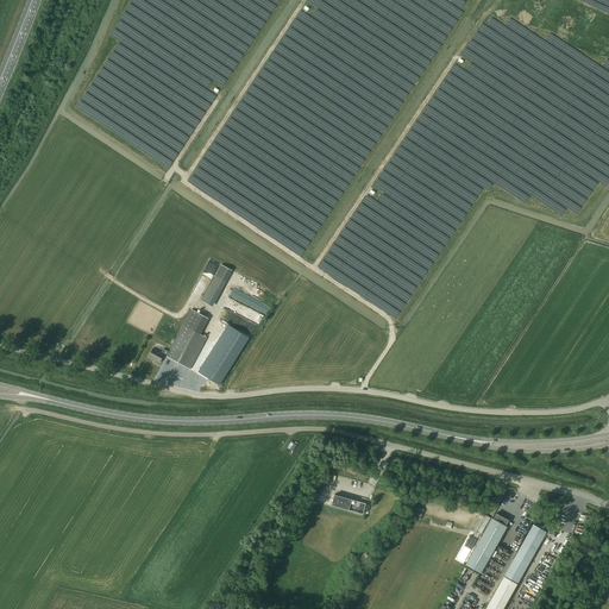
[(215,275),(201,301),(212,307),(226,281),(215,275)]
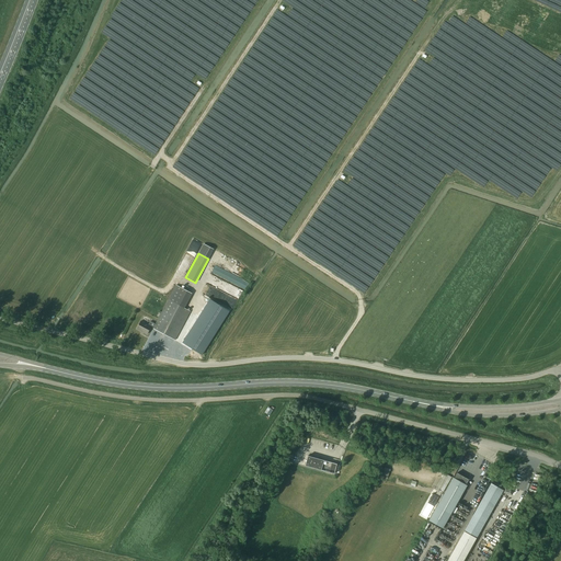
[(210,274),(245,289),(249,281),(214,266),(210,274)]
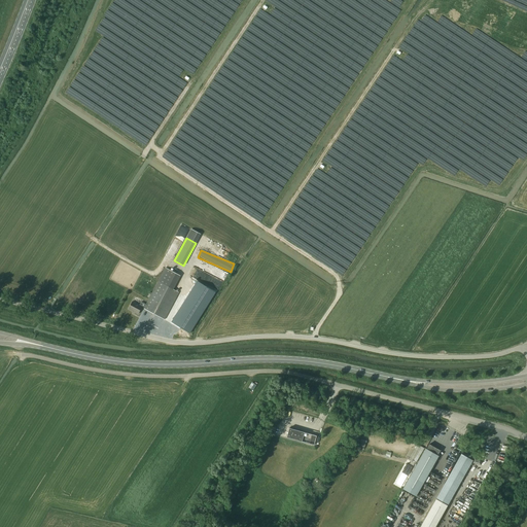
[(148,300),(147,302),(144,308),(144,309),(165,319),(179,292),(174,289),(181,276),(166,268),(159,282),(159,281),(150,297),(149,296),(148,299),(148,300)]
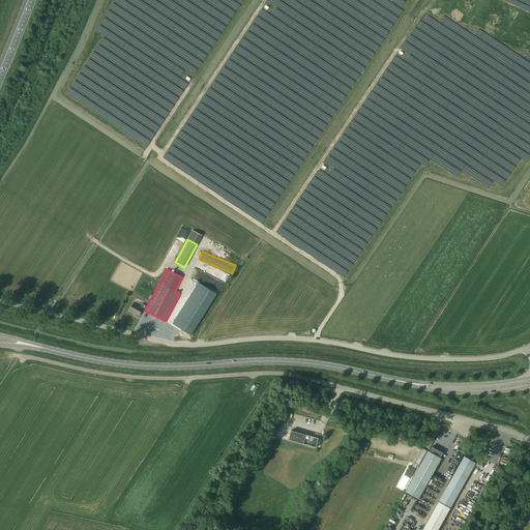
[(190,335),(216,294),(198,283),(172,324),(190,335)]
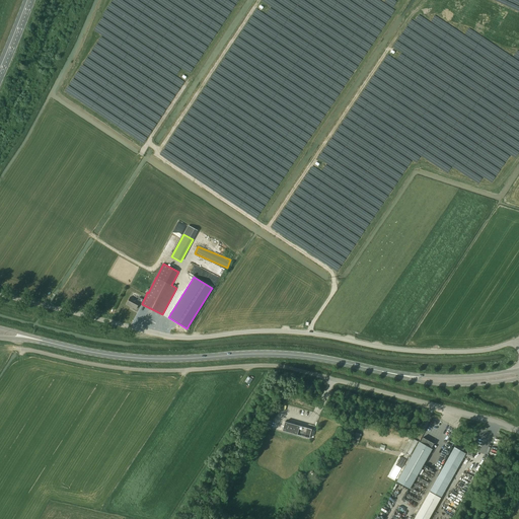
[(145,297),(141,295),(138,300),(131,297),(127,304),(136,309),(140,302),(142,303),(145,297)]
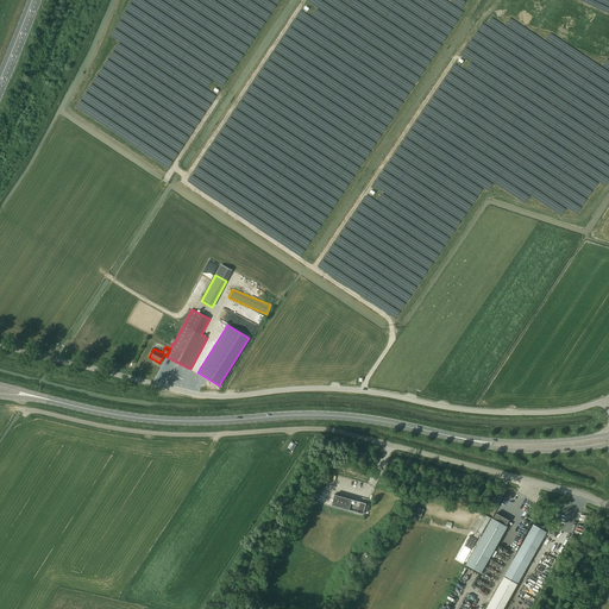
[(366,503),(334,495),(331,506),(363,514),(366,503)]
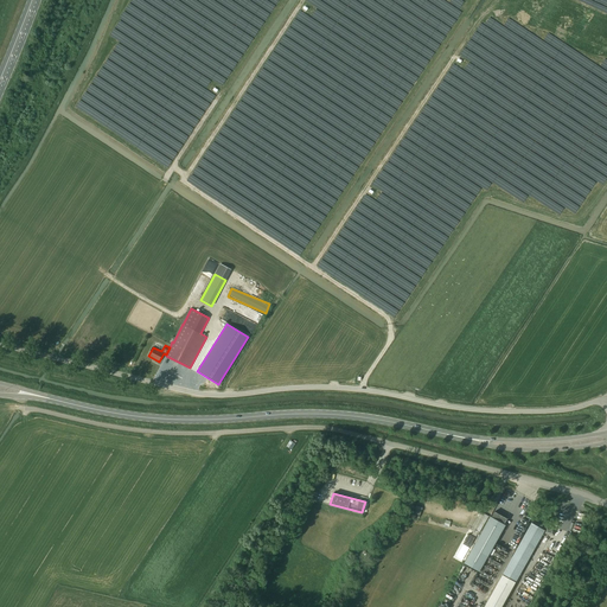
[(490,518),(464,563),(479,572),(504,526),(505,525),(504,524),(508,519),(494,511),(491,517),(490,516),(490,518)]
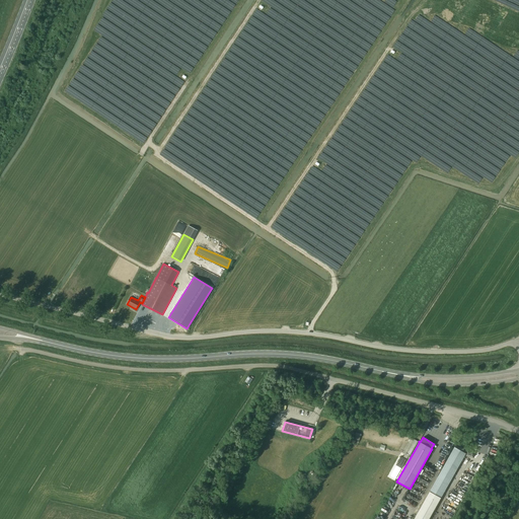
[(418,442),(412,438),(402,453),(410,456),(418,442)]
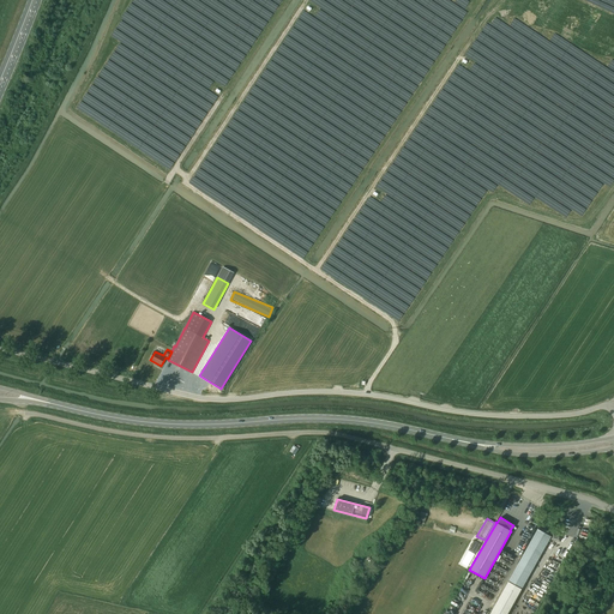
[(507,613),(551,536),(537,529),(509,582),(489,613),(507,613)]
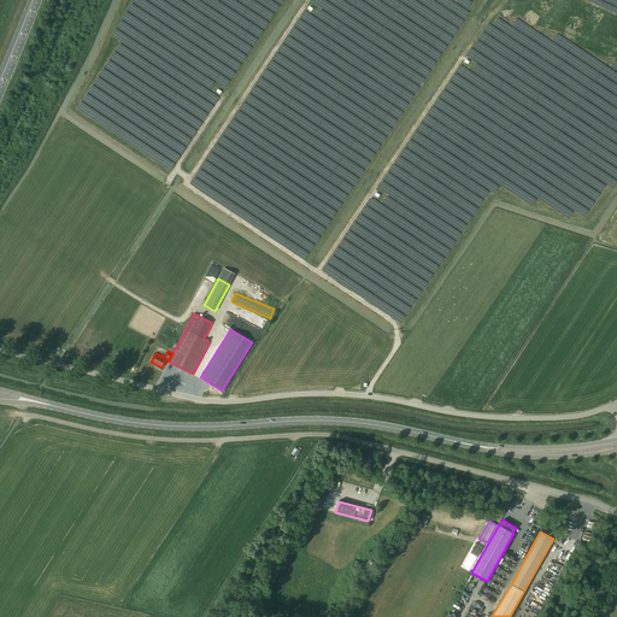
[(470,550),(476,553),(482,541),(476,538),(470,550)]
